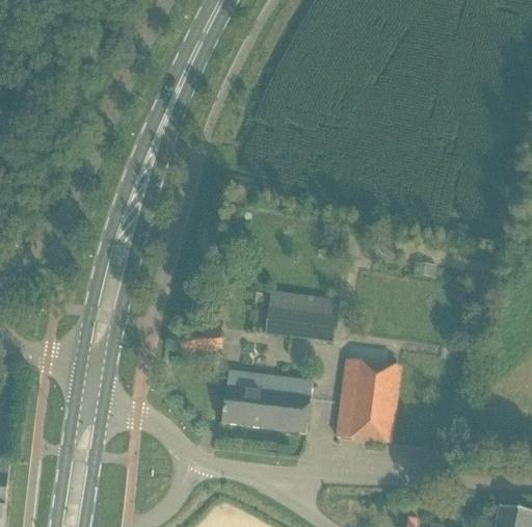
[(271,290),(265,332),(333,340),(335,319),(338,298),(271,290)]
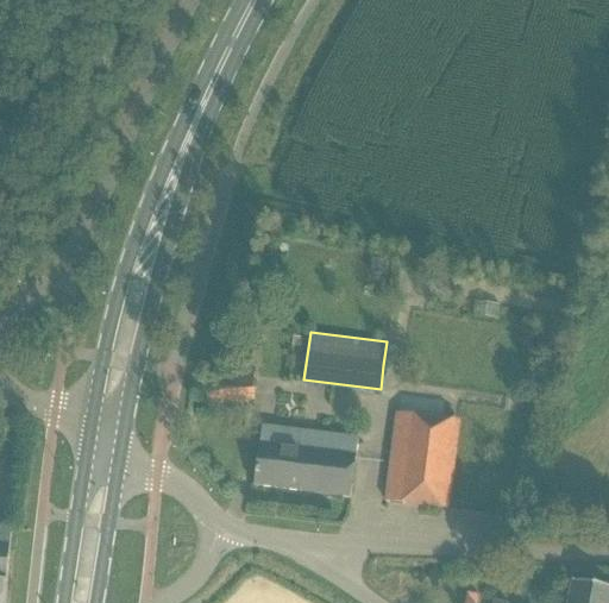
[(253,372),(230,372),(206,374),(206,395),(253,394),(253,372)]
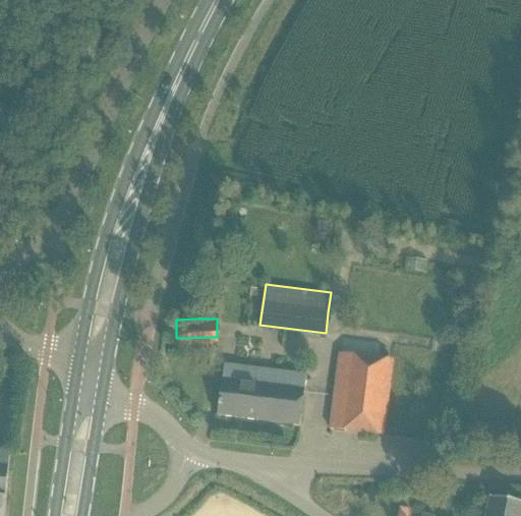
[(382,433),(384,416),(392,357),(388,356),(387,356),(353,352),(347,351),(339,350),(332,406),(330,426),(382,433)]
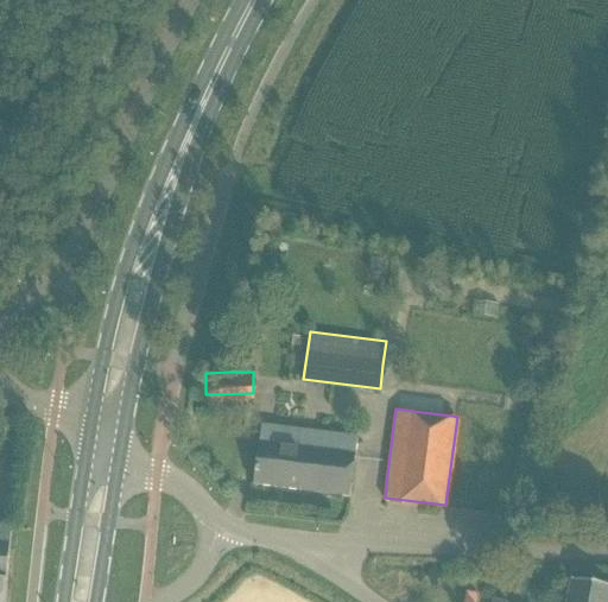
[(253,481),(349,493),(356,435),(311,430),(260,423),(253,481)]
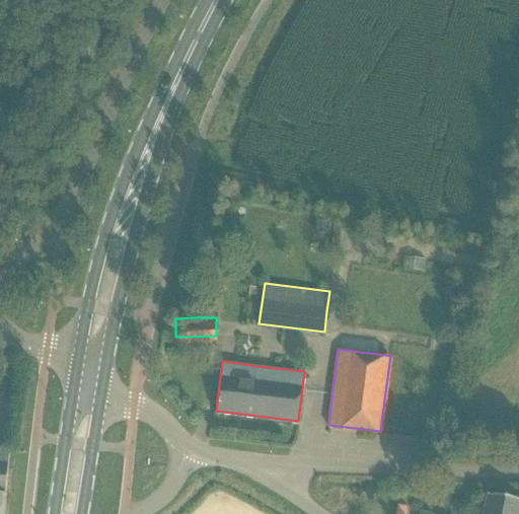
[(483,513),(518,513),(518,498),(488,492),(483,513)]
